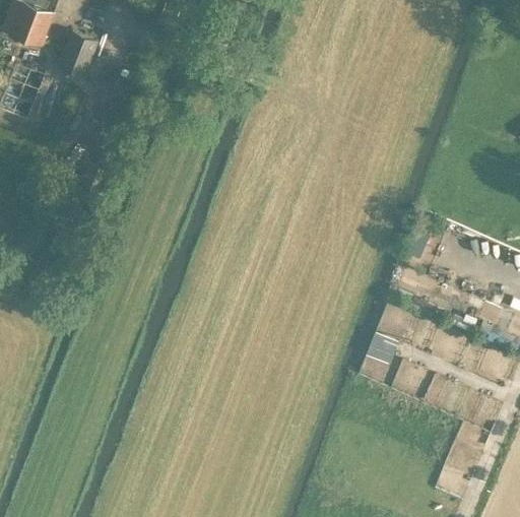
[(43,47),(55,13),(18,0),(12,0),(1,31),(43,47)]
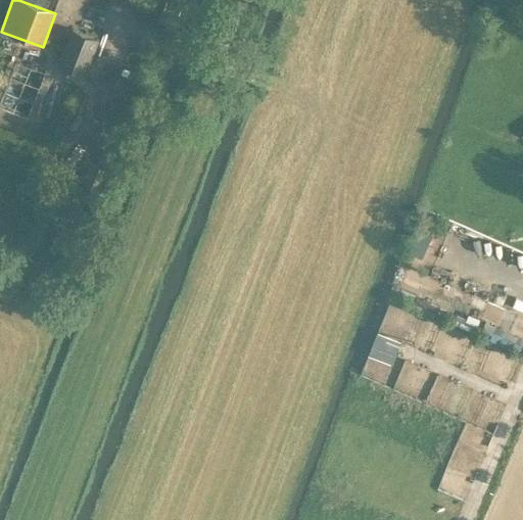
[(164,10),(161,19),(173,24),(177,14),(164,10)]
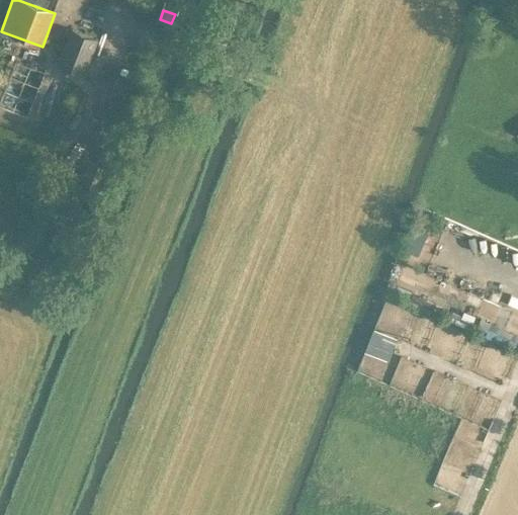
[(96,43),(72,32),(58,68),(82,77),(96,43)]
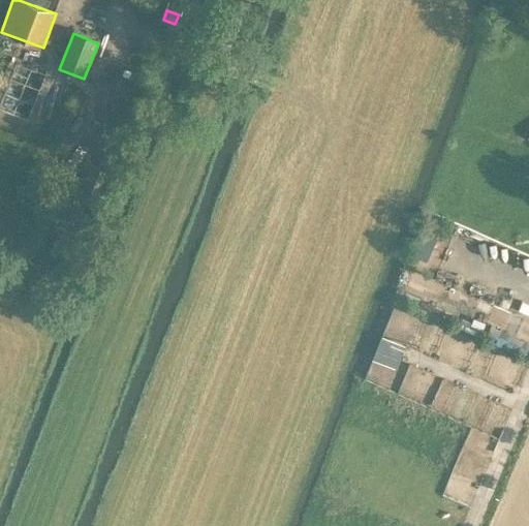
[(427,261),(437,241),(428,236),(416,256),(427,261)]
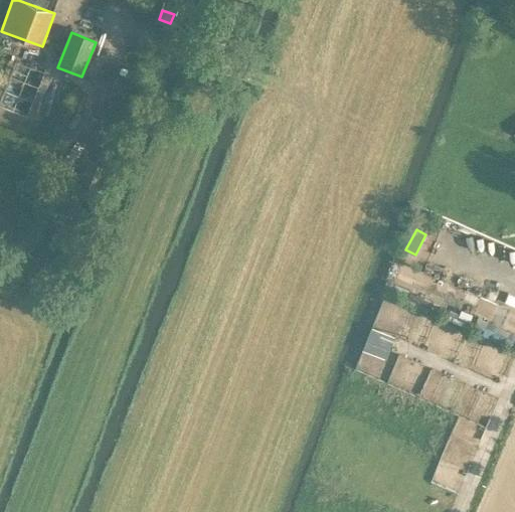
[(514,333),(490,321),(483,335),(513,350),(514,345),(514,333)]
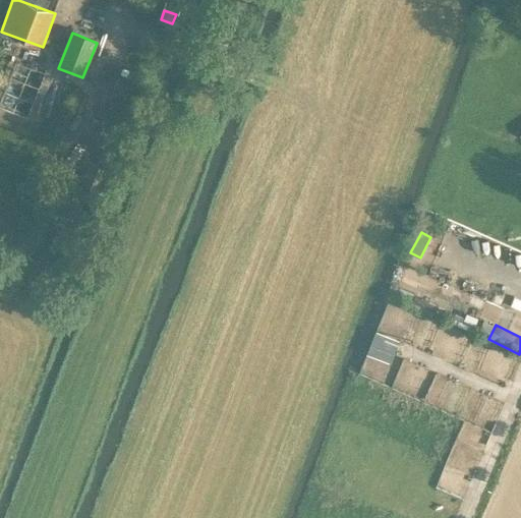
[(390,356),(394,338),(379,335),(374,353),(390,356)]
